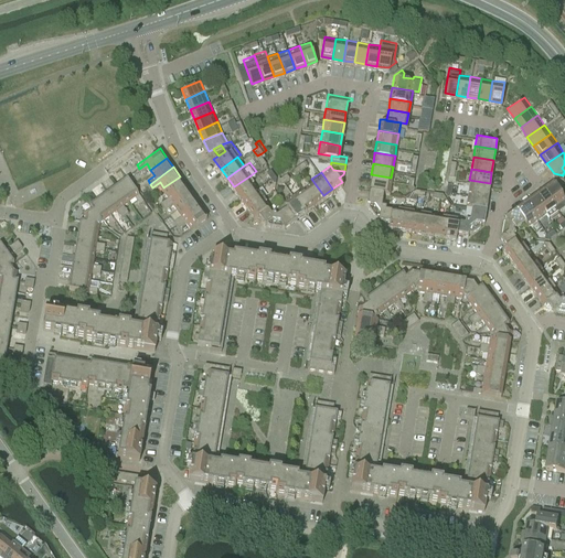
[(127,173),(117,181),(129,196),(135,193),(139,200),(144,197),(127,173)]
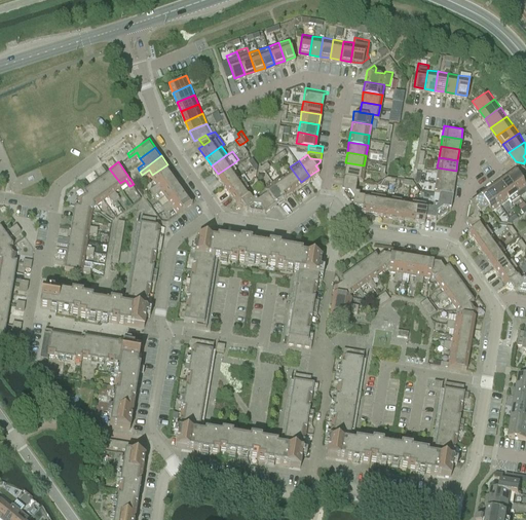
[(345,162),(343,173),(358,176),(363,177),(364,165),(345,162)]
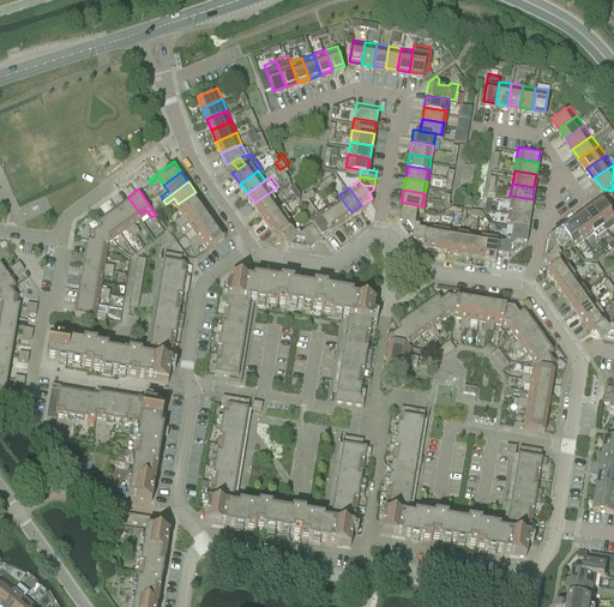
[(280,200),(272,191),(254,203),(262,214),(280,200)]
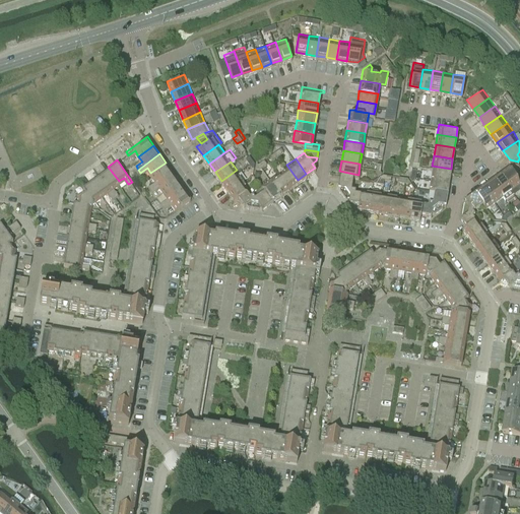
[(147,183),(150,186),(172,171),(166,163),(150,173),(154,178),(147,183)]
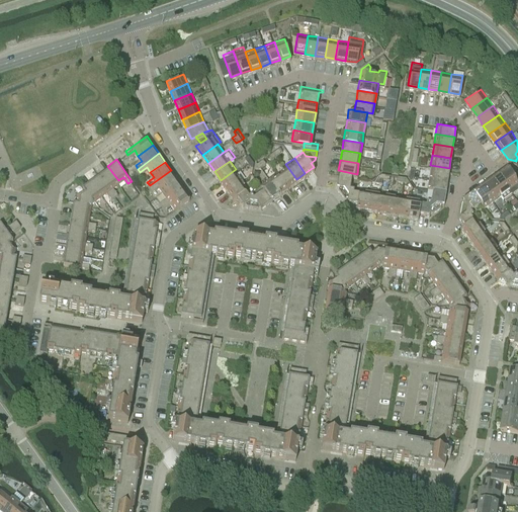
[(285,164),(277,170),(288,185),(296,179),(285,164)]
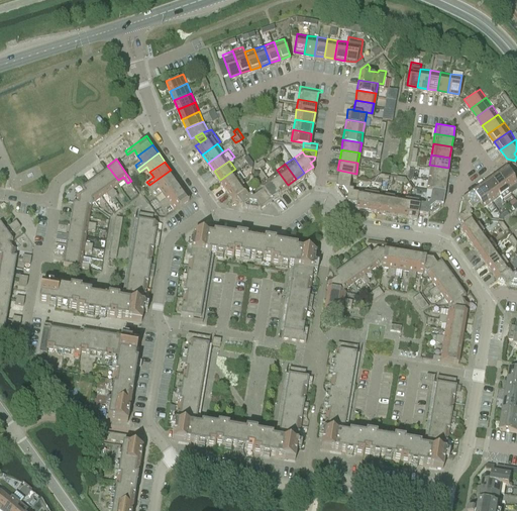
[(506,164),(497,170),(510,189),(511,189),(516,184),(516,179),(511,171),(514,169),(514,165),(506,164)]
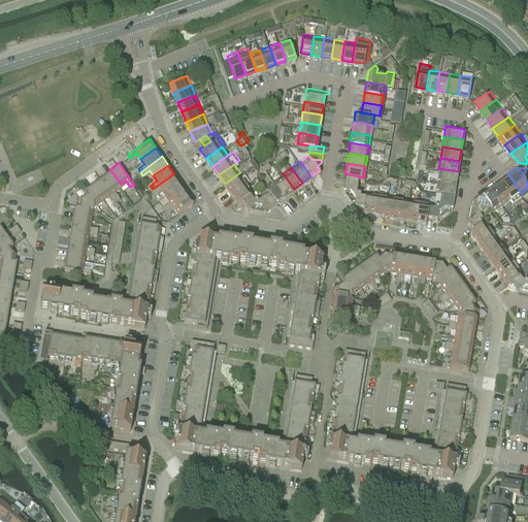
[(456,182),(458,171),(438,168),(437,178),(456,182)]
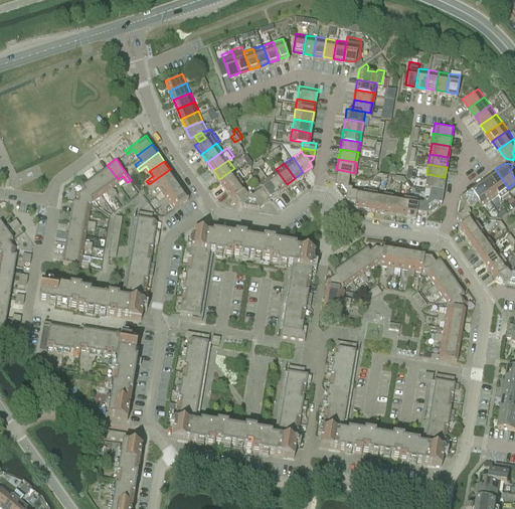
[(107,165),(99,171),(114,192),(117,190),(112,183),(118,179),(107,165)]
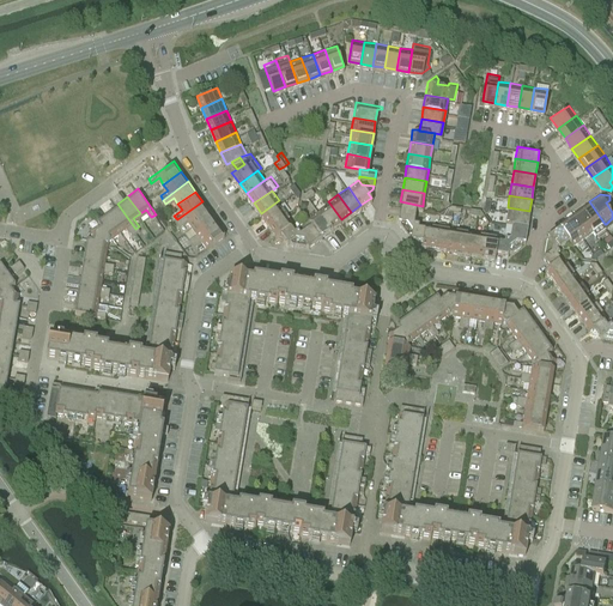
[(261,213),(267,223),(286,210),(279,200),(261,213)]
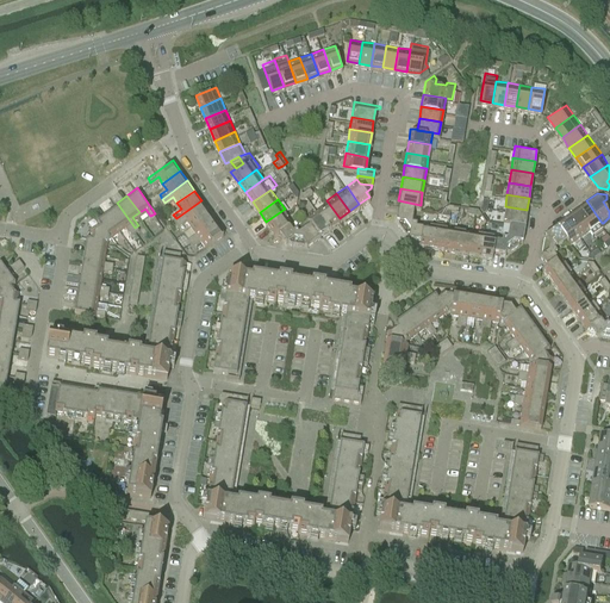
[(186,217),(191,223),(209,210),(201,200),(176,218),(179,222),(186,217)]
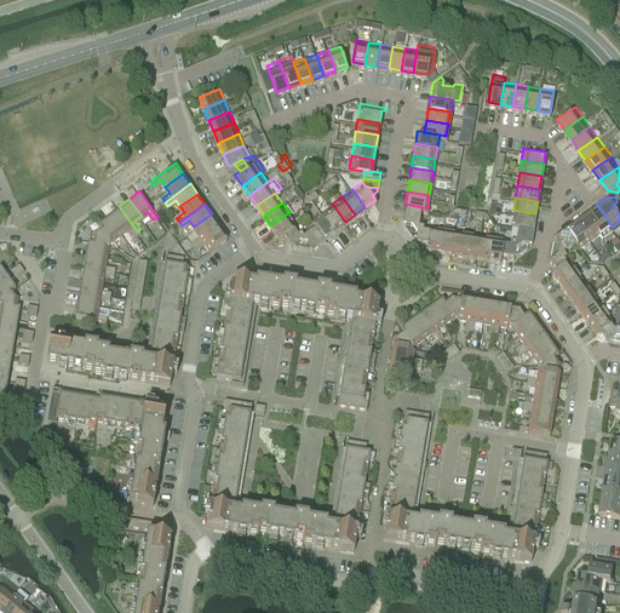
[(332,204),(322,211),(336,229),(345,222),(332,204)]
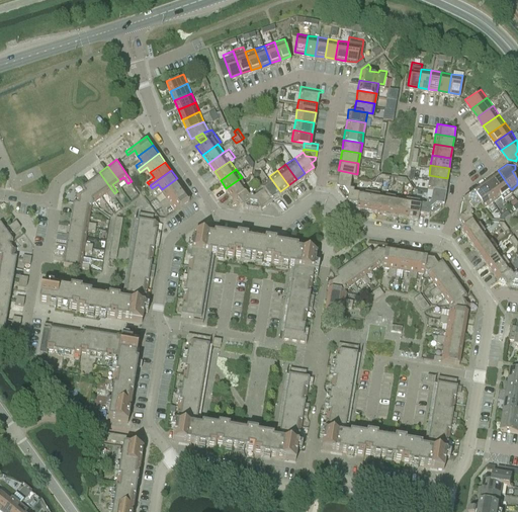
[(350,185),(352,173),(338,170),(336,183),(339,184),(338,186),(344,195),(347,195),(347,198),(357,200),(359,186),(350,185)]
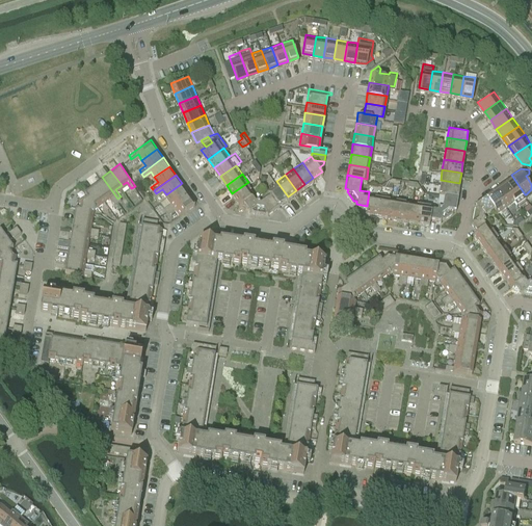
[(516,200),(525,194),(511,175),(503,181),(514,196),(516,200)]
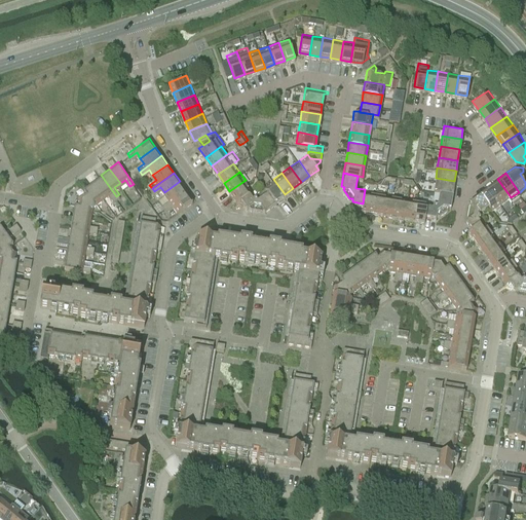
[(101,175),(92,181),(103,195),(108,192),(113,198),(116,196),(101,175)]
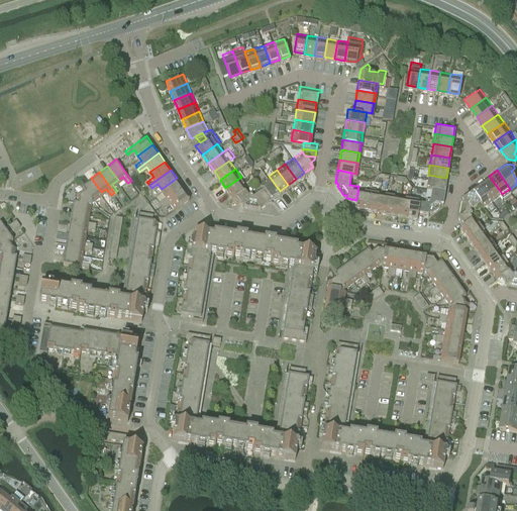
[(426,185),(431,186),(445,188),(446,178),(428,175),(426,185)]
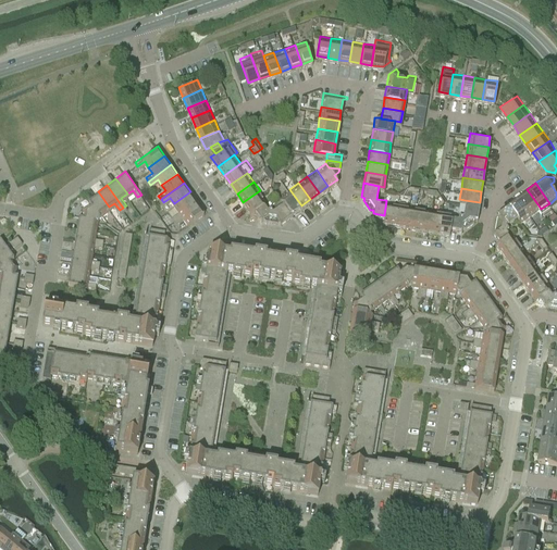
[(292,212),(301,205),(289,189),(280,196),(283,200),(292,212)]
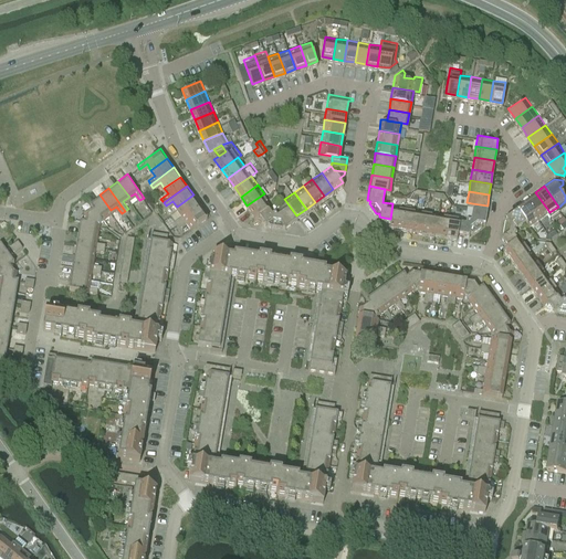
[(535,192),(525,199),(537,215),(547,209),(535,192)]
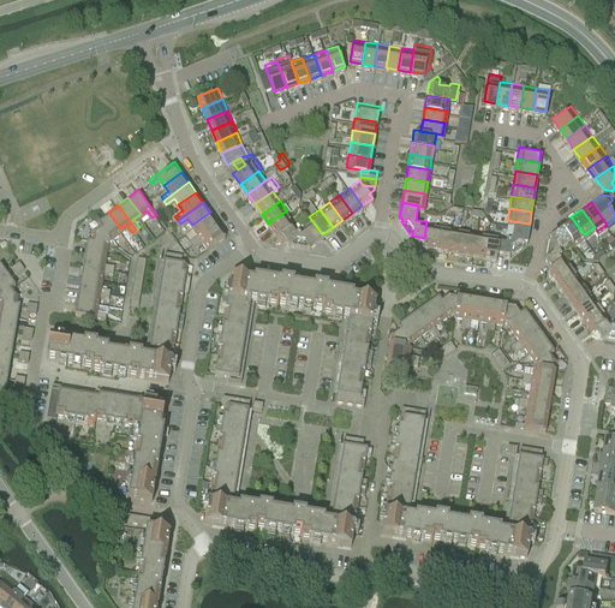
[(276,234),(281,230),(294,220),(287,210),(268,224),(276,234)]
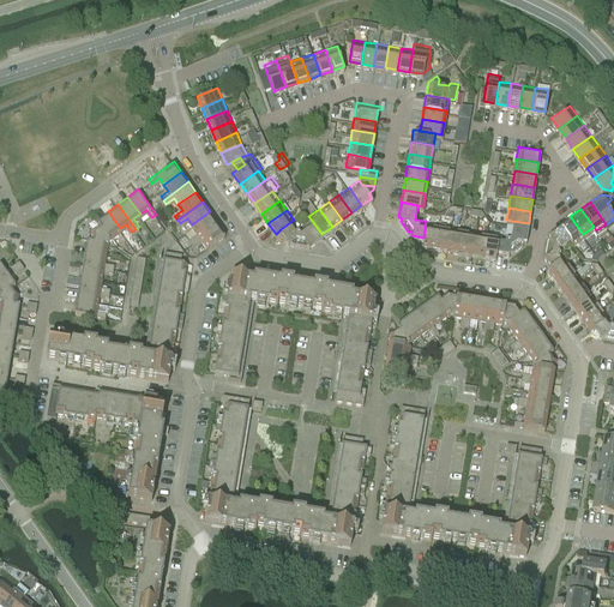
[(97,218),(98,221),(100,221),(110,235),(120,228),(108,211),(97,218)]
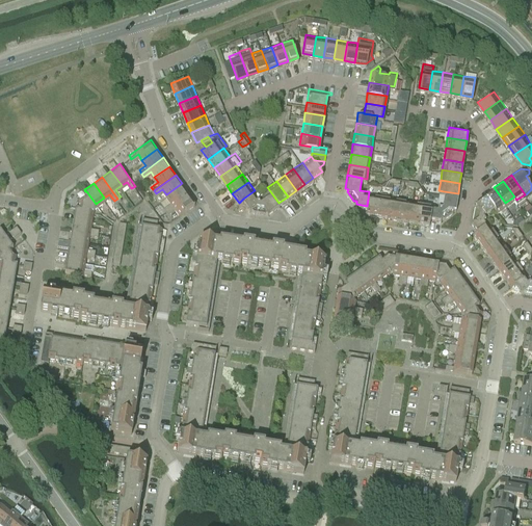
[(163,205),(166,208),(188,192),(182,183),(166,194),(170,200),(163,205)]
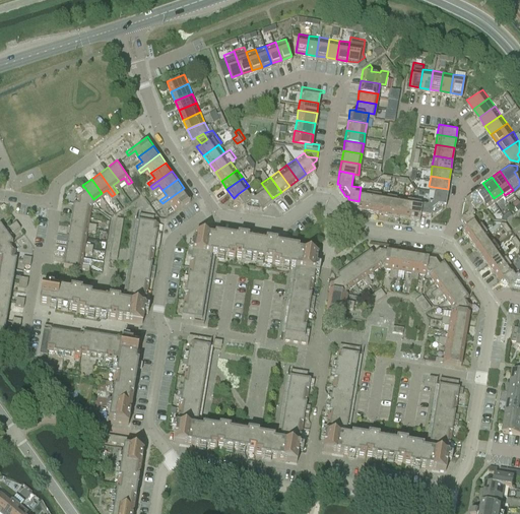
[(254,194),(264,187),(261,183),(251,190),(254,194)]
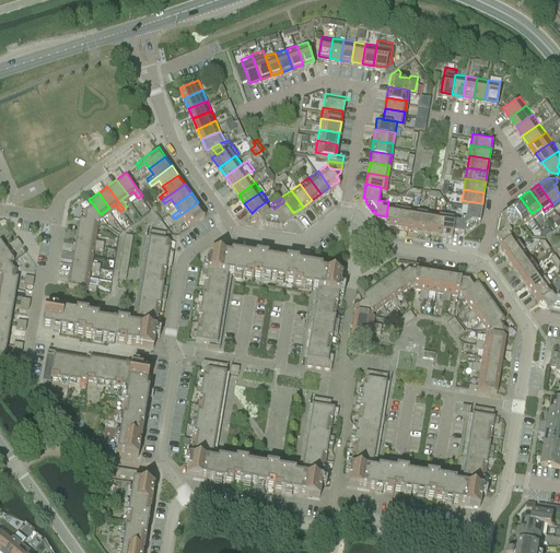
[(520,197),(511,203),(520,215),(523,220),(532,213),(520,197)]
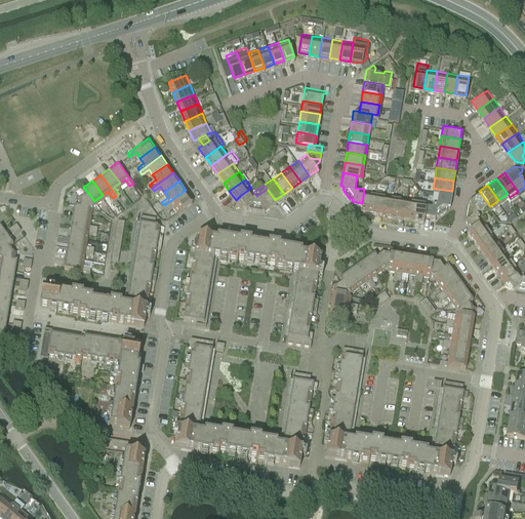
[(265,208),(275,200),(267,189),(256,196),(253,192),(251,188),(240,196),(244,201),(246,205),(248,203),(250,205),(260,207),(263,206),(265,208)]
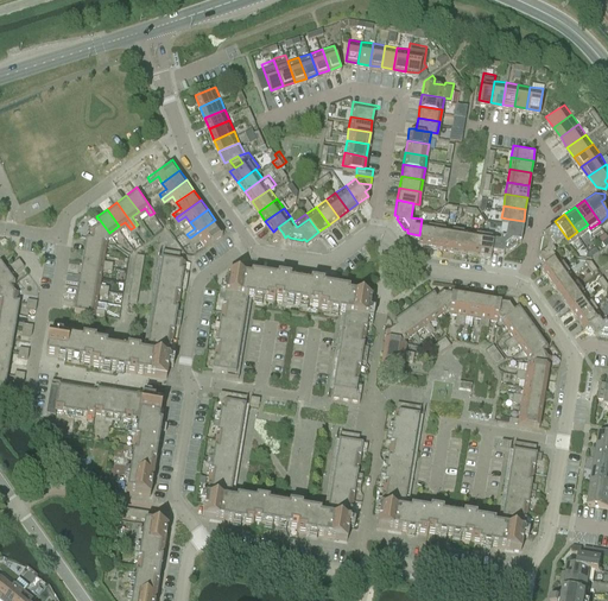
[(90,225),(89,233),(89,234),(107,236),(109,233),(99,219),(97,219),(90,225)]
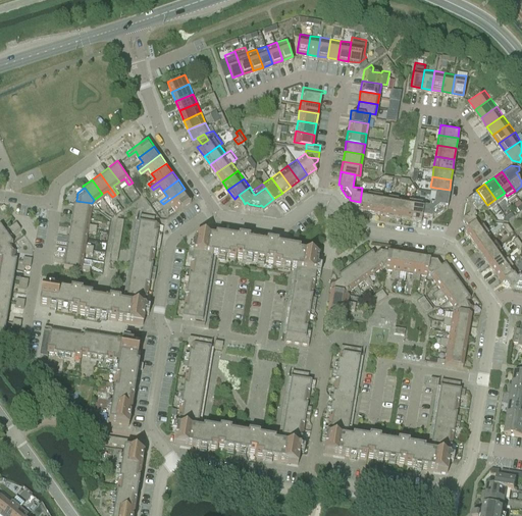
[(359,207),(369,209),(372,190),(362,188),(360,202),(359,207)]
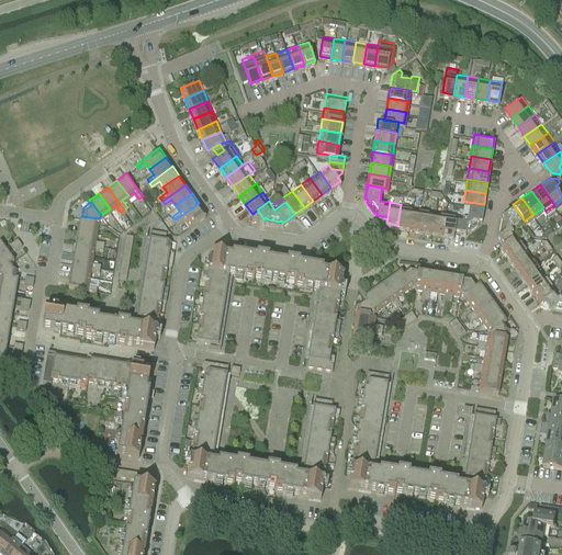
[(461,214),(457,213),(453,228),(454,228),(465,229),(467,227),(469,227),(479,221),(479,217),(481,218),(484,204),(469,202),(468,211),(467,215),(463,214),(461,214)]
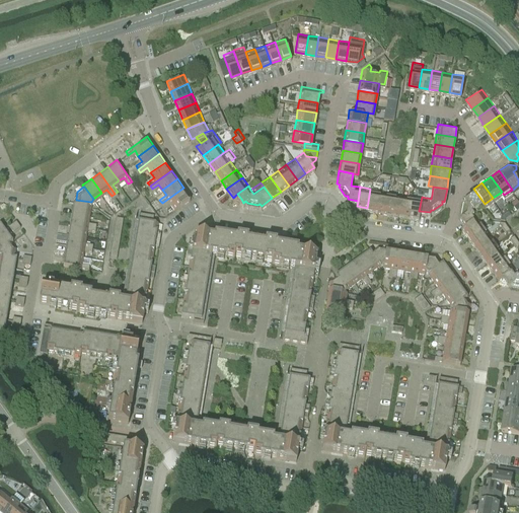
[(190,196),(183,188),(162,203),(164,206),(170,201),(174,207),(190,196)]
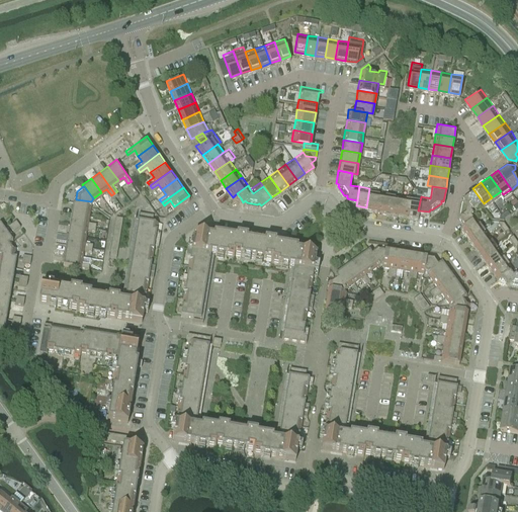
[(366,207),(376,208),(379,190),(369,188),(366,207)]
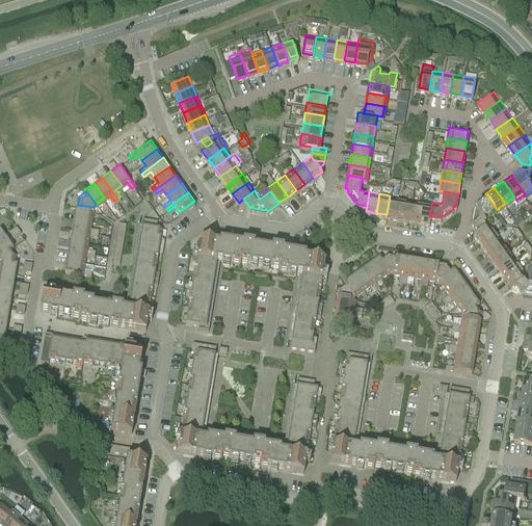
[(483,212),(494,205),(485,193),(474,202),(476,204),(474,205),(472,216),(474,218),(471,219),(477,229),(488,220),(483,212)]
